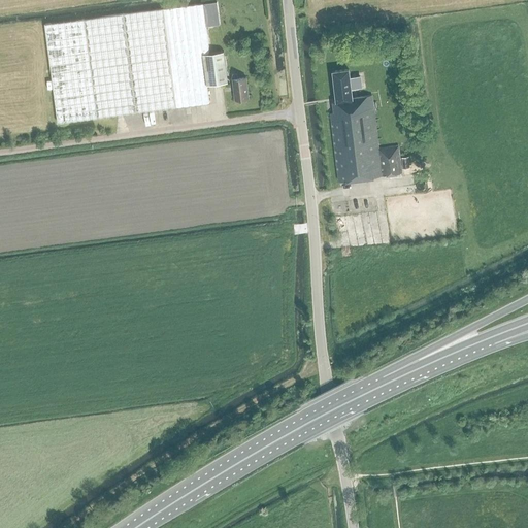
[(209,3),(203,4),(205,26),(213,25),(212,22),(211,13),(211,12),(216,11),(218,11),(217,2),(209,3)]
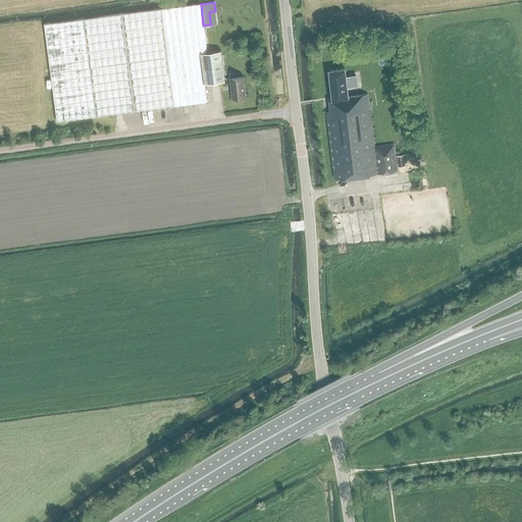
[(201,53),(207,53),(206,49),(204,30),(203,25),(201,4),(123,13),(45,24),(57,120),(206,102),(204,84),(201,53)]
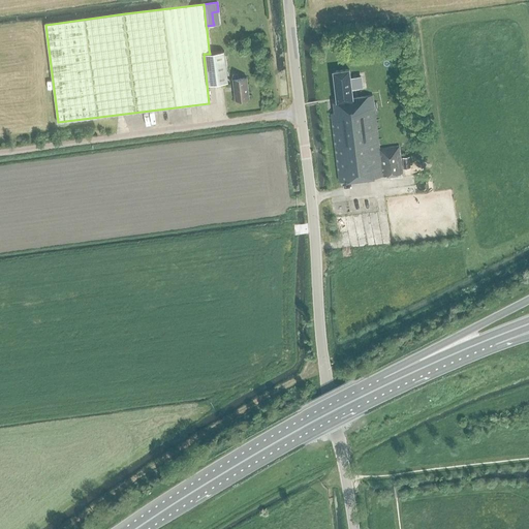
[(224,52),(210,54),(204,54),(207,85),(228,83),(224,52)]
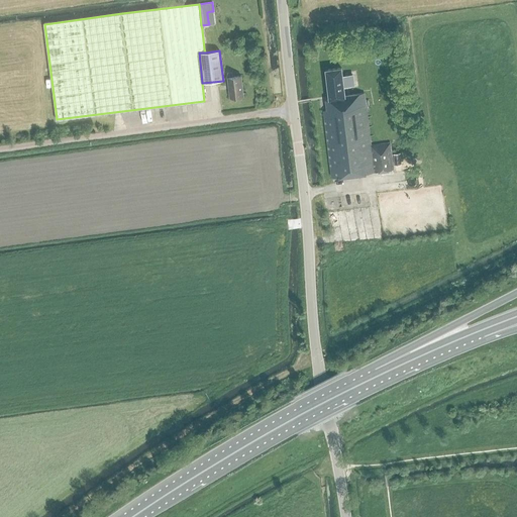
[(344,96),(341,69),(325,70),(329,100),(325,101),(326,111),(323,111),(331,178),(393,170),(390,143),(370,145),(364,93),(344,96)]
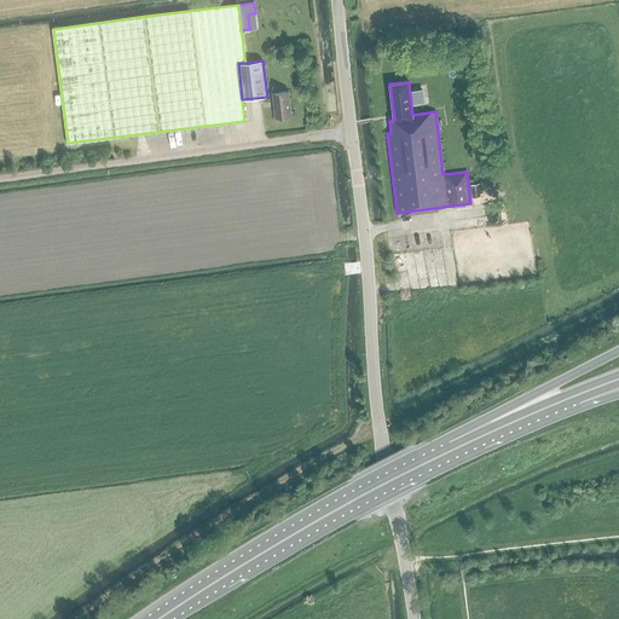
[(278,92),(277,87),(271,87),(272,93),(276,117),(291,115),(288,91),(278,92)]
